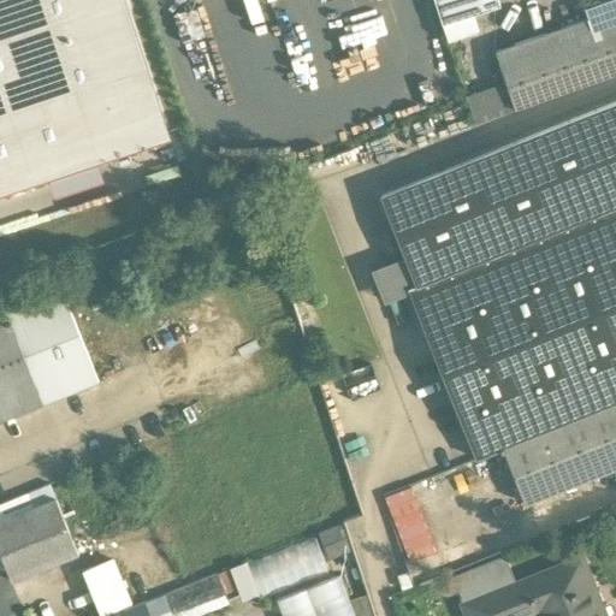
[(0,0),(0,194),(170,140),(123,0),(0,0)]
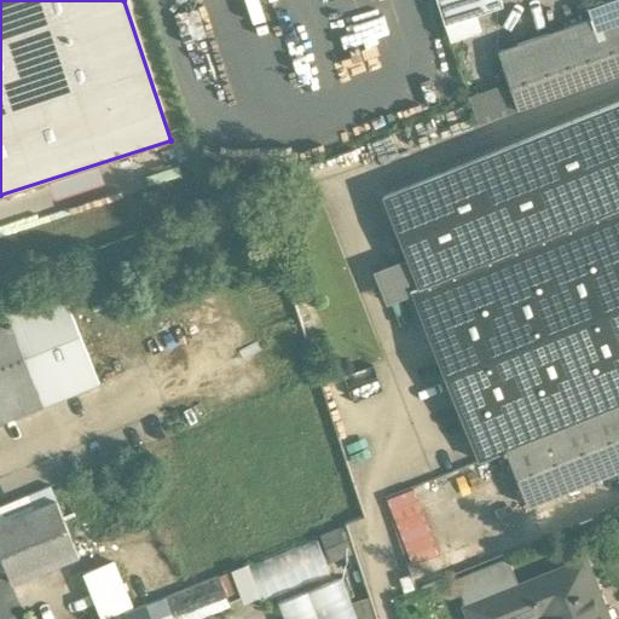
[(502,7),(498,0),(437,0),(445,25),(502,7)]
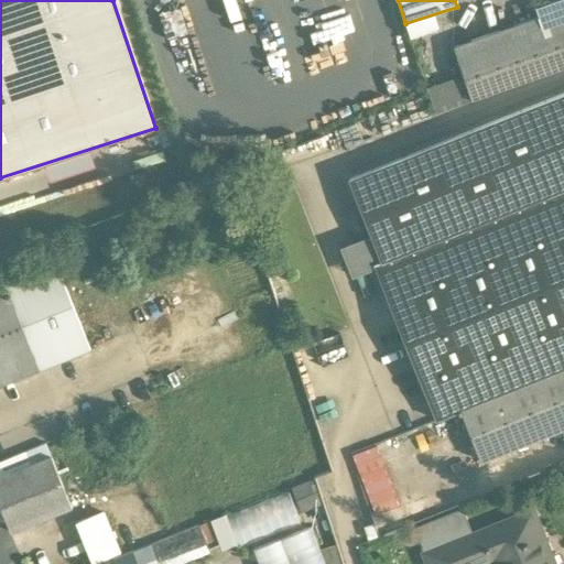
[(538,18),(453,47),(464,78),(472,100),(555,71),(540,29),(541,28),(538,18)]
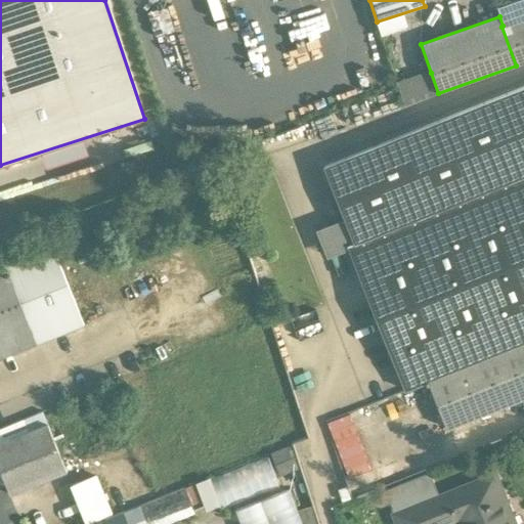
[(523,18),(503,26),(501,27),(516,66),(523,62),(523,18)]
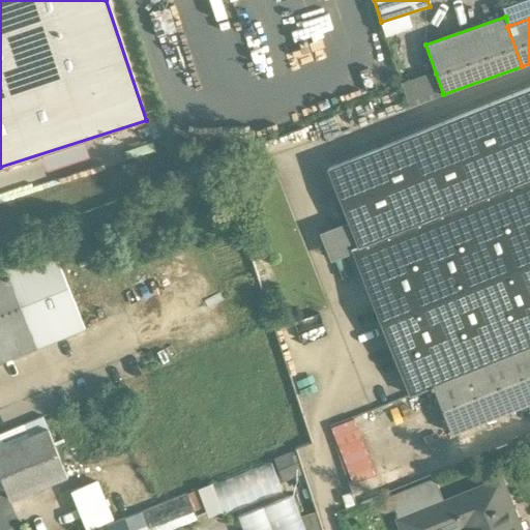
[(443,94),(436,74),(401,86),(409,106),(443,94)]
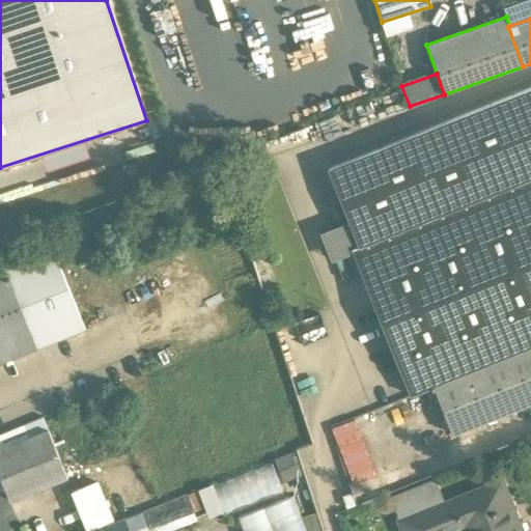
[(530,86),(328,168),(359,246),(530,177),(530,86)]
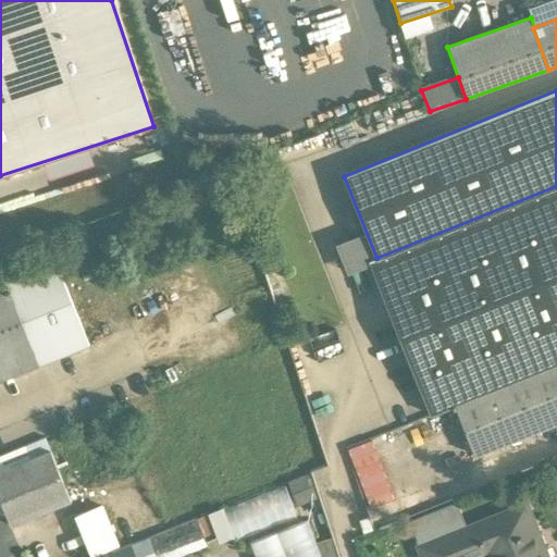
[(556,186),(376,258),(369,261),(431,415),(556,363),(556,186)]
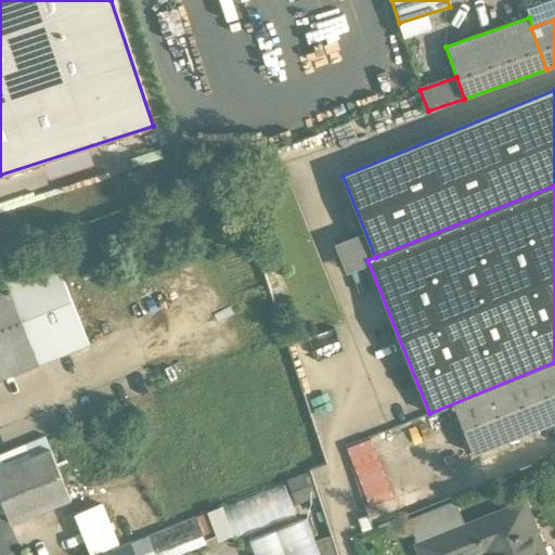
[(71,252),(54,258),(59,270),(75,263),(71,252)]
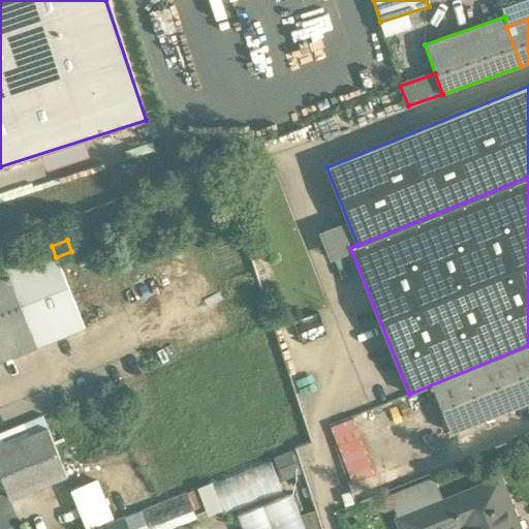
[(52,246),(4,266),(36,346),(84,328),(56,257),(52,246)]
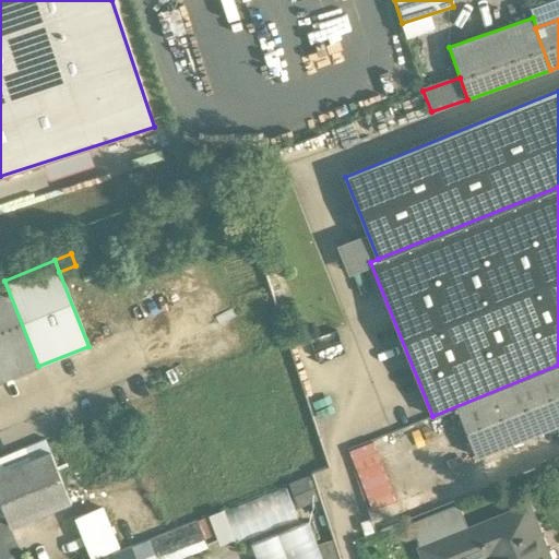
[(0,282),(0,381),(38,366),(4,281),(0,282)]
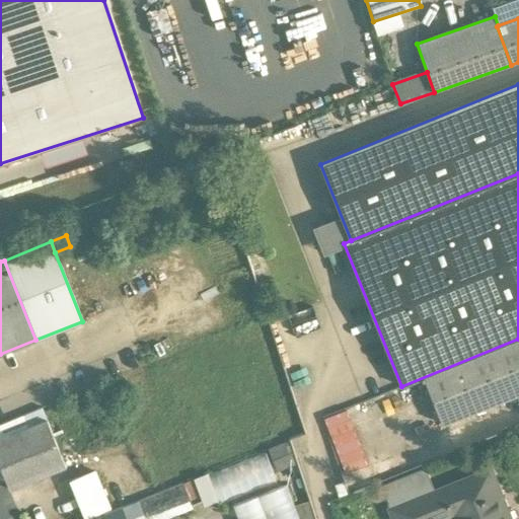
[(518,339),(424,377),(429,390),(437,409),(418,417),(424,432),(518,393),(518,339)]
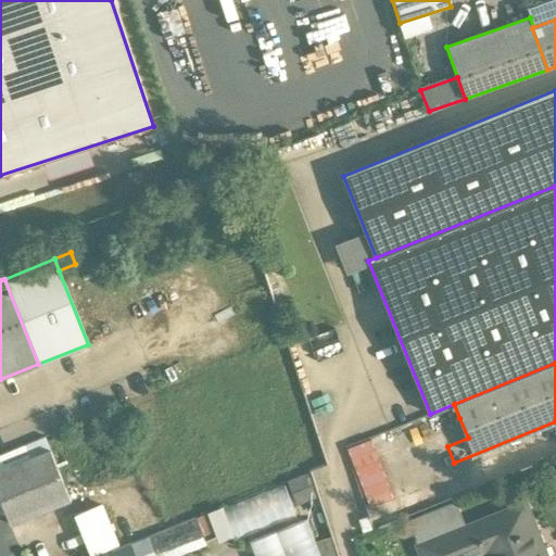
[(454,404),(432,413),(438,427),(459,418),(454,404)]
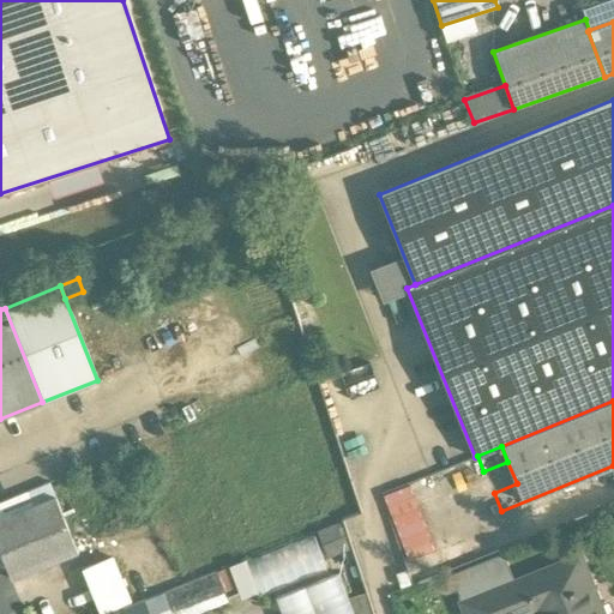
[(404,557),(431,548),(409,483),(383,492),(404,557)]
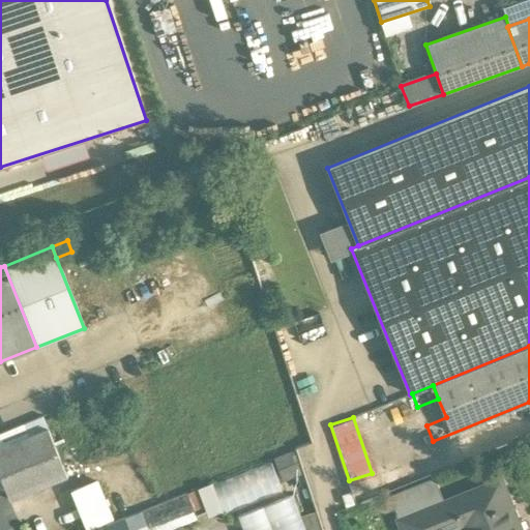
[(48,429),(0,447),(0,476),(9,500),(67,477),(48,429)]
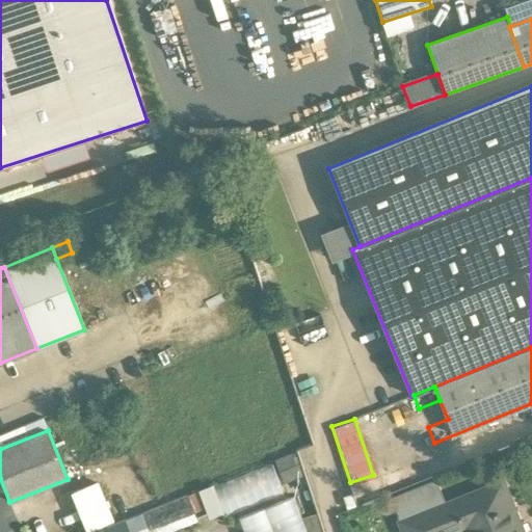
[(270,461),(206,486),(217,512),(219,519),(283,493),(270,461)]
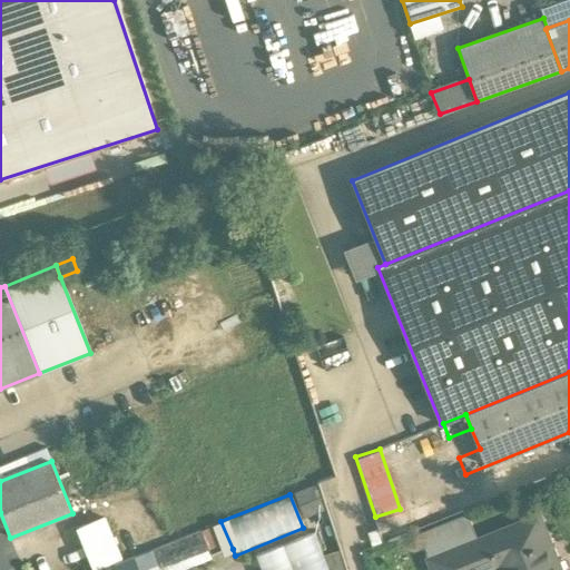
[(101,513),(69,529),(88,569),(90,569),(121,556),(101,513)]
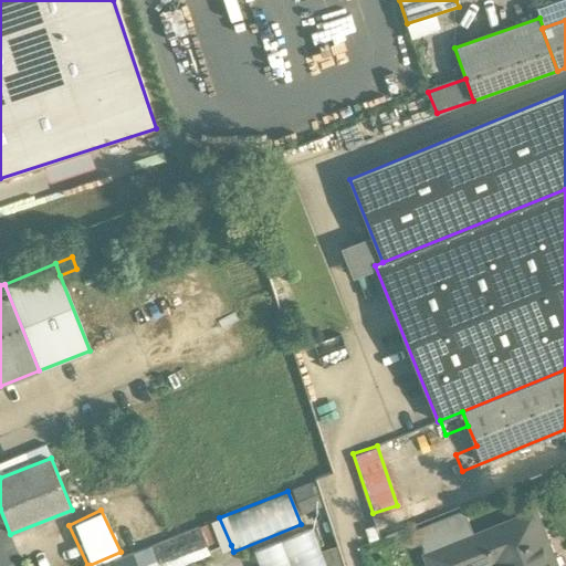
[(417,528),(426,549),(471,531),(462,510),(417,528)]
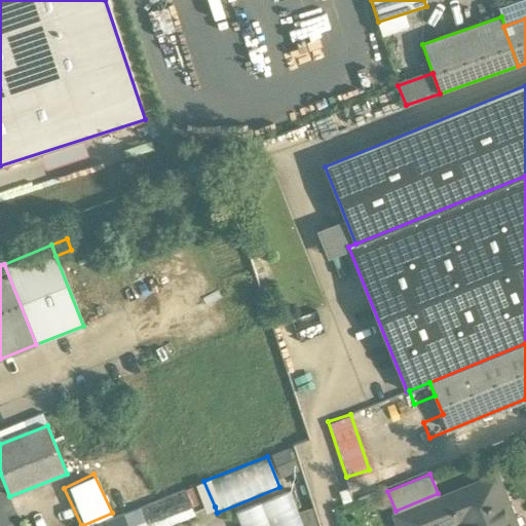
[(515,525),(496,477),(397,517),(400,525),(438,525),(457,519),(459,525),(515,525)]
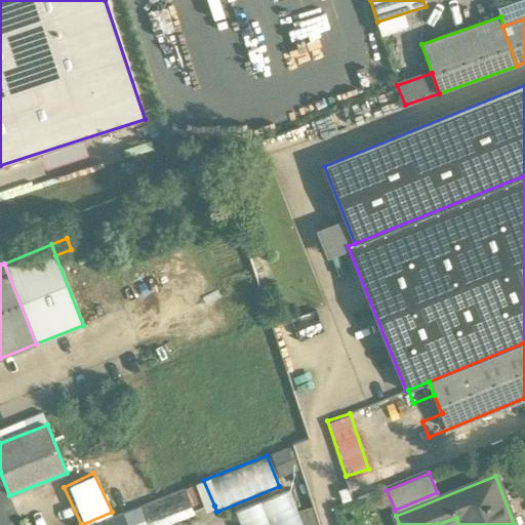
[(185,488),(139,507),(147,524),(167,524),(195,514),(185,488)]
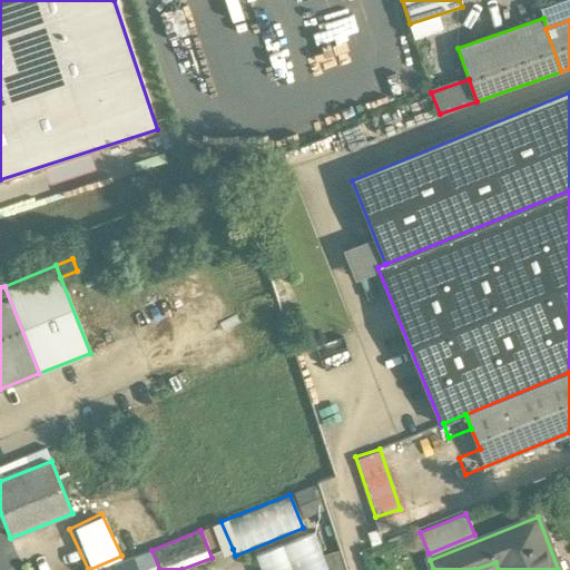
[(325,569),(312,536),(255,558),(259,569),(325,569)]
